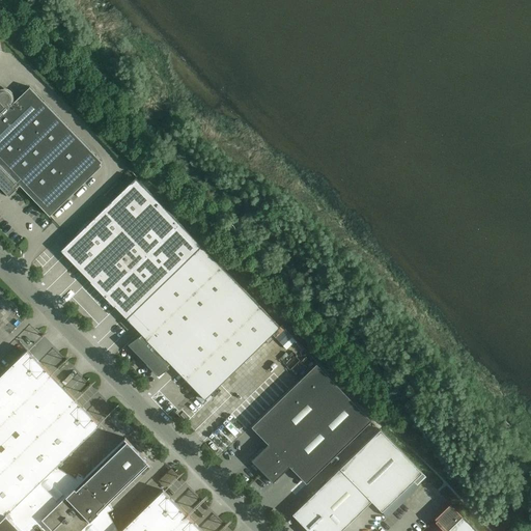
[(0,187),(9,196),(20,186),(50,216),(101,166),(99,164),(101,161),(29,87),(10,105),(8,102),(11,99),(3,90),(0,93),(0,187)]
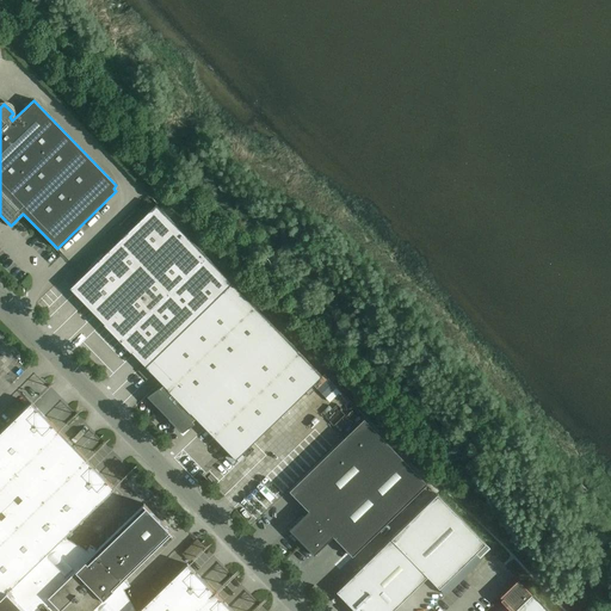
[(153,374),(239,290),(156,204),(69,288),(104,323),(103,323),(131,353),(133,352),(153,374)]
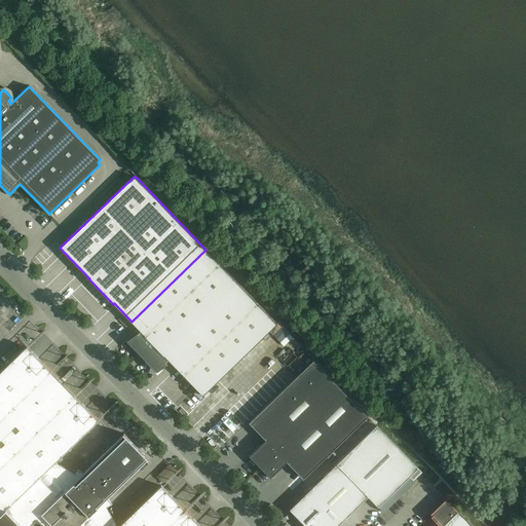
[(205,250),(132,322),(202,396),(277,324),(205,250)]
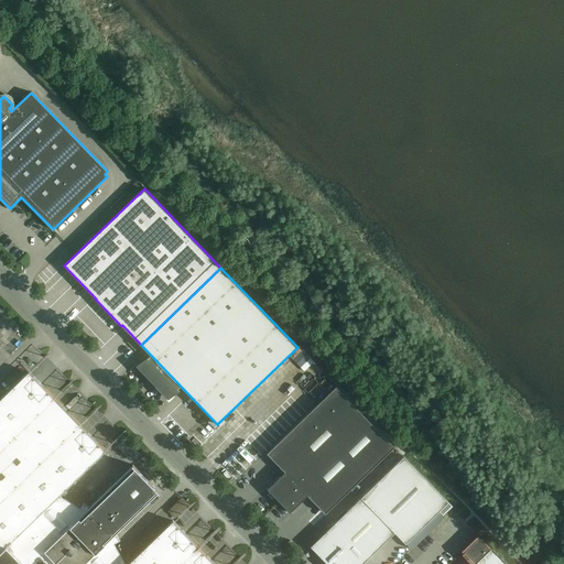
[(17,308),(21,305),(9,293),(6,296),(17,308)]
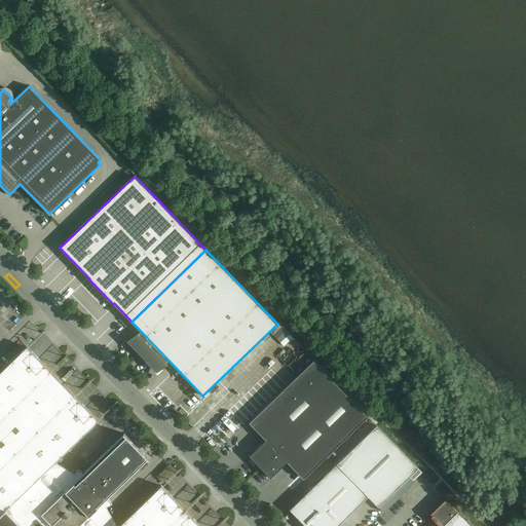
[(293,338),(282,327),(273,334),(284,346),(293,338)]
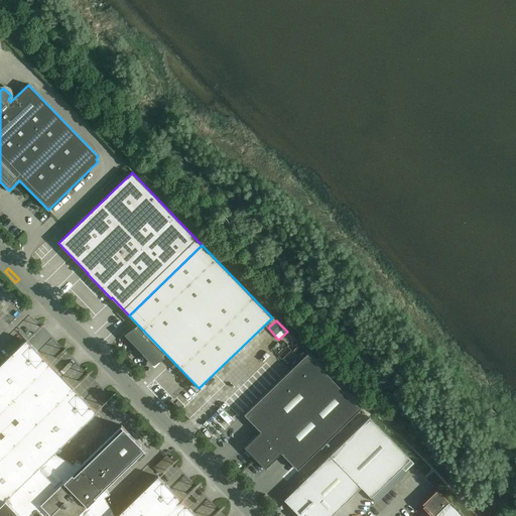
[(196,515),(158,477),(116,515),(114,515),(105,498),(110,495),(110,494),(107,496),(103,489),(109,486),(145,450),(145,452),(146,450),(121,425),(121,426),(80,467),(76,462),(77,461),(77,460),(73,466),(53,454),(96,412),(26,340),(0,365),(0,515),(196,515)]
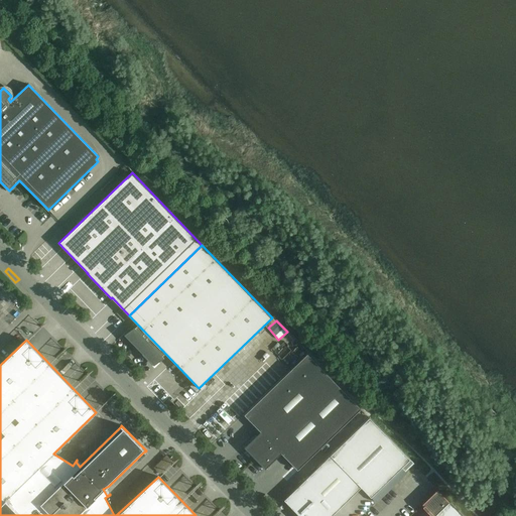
[(307,353),(244,414),(260,431),(244,446),(243,446),(265,469),(265,468),(281,453),(297,470),(361,408),(307,353)]
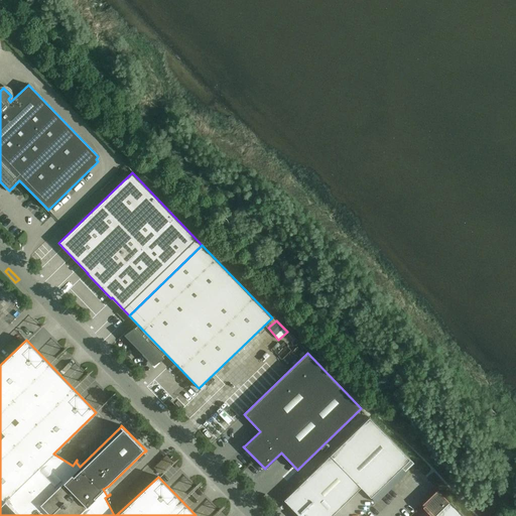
[(90,379),(81,388),(90,398),(99,389),(90,379)]
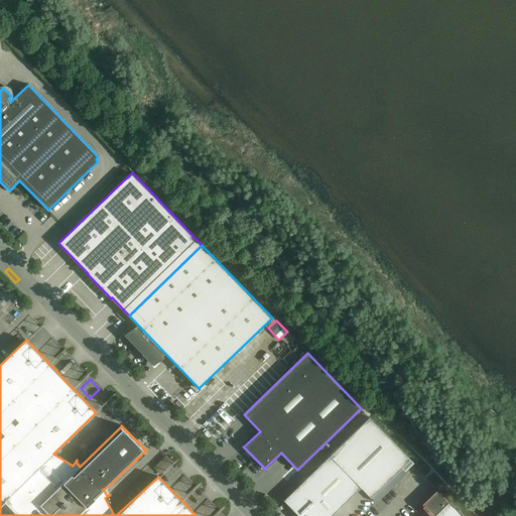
[(262,379),(258,382),(265,391),(269,388),(262,379)]
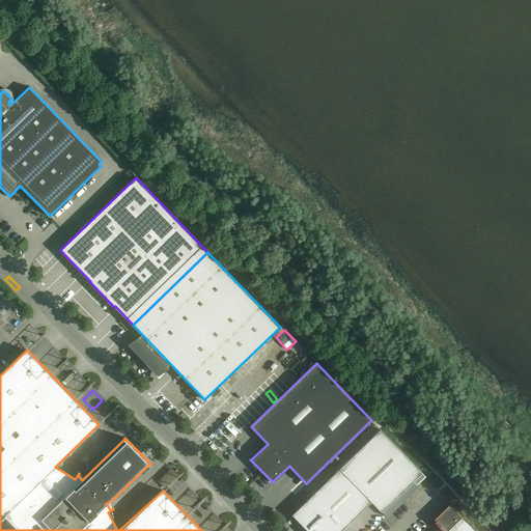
[(99,409),(107,412),(109,407),(102,402),(99,409)]
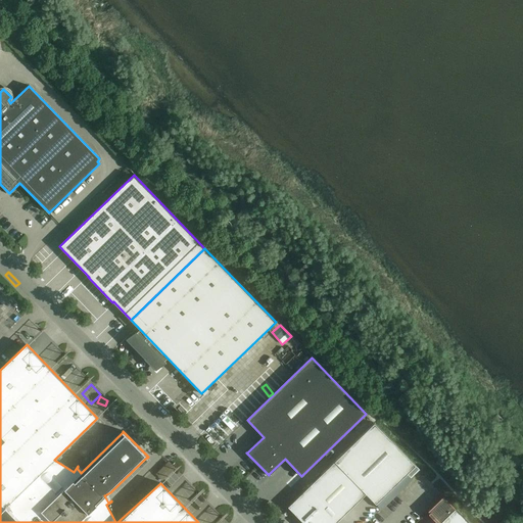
[(335,522),(366,493),(381,510),(411,481),(406,475),(416,466),(375,423),(288,507),(303,522),(335,522)]
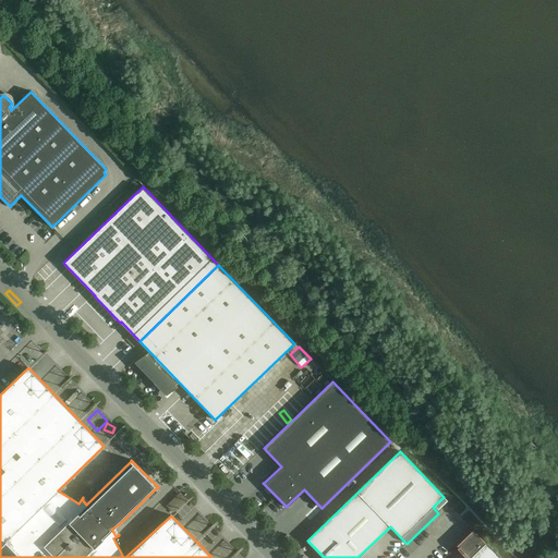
[(469,557),(500,557),(486,542),(469,557)]
